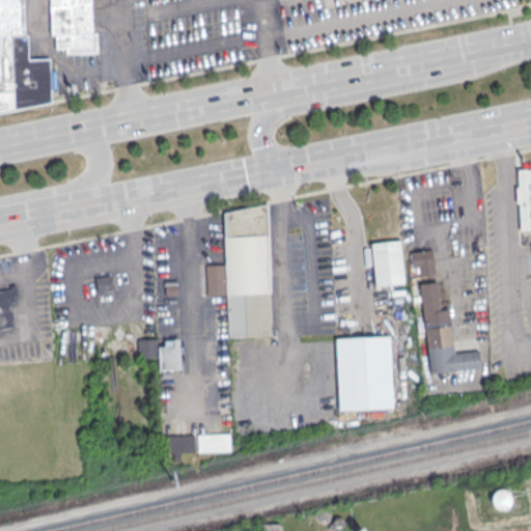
[(0,0),(22,0),(23,35),(27,35),(27,59),(49,59),(50,100),(0,109),(0,0)]
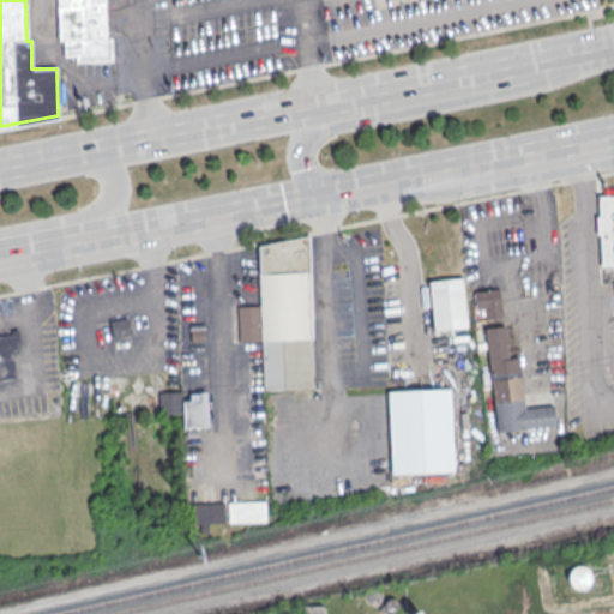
[(55,0),(58,42),(62,42),(62,58),(74,58),(74,64),(112,61),(110,38),(106,38),(103,0),(55,0)]
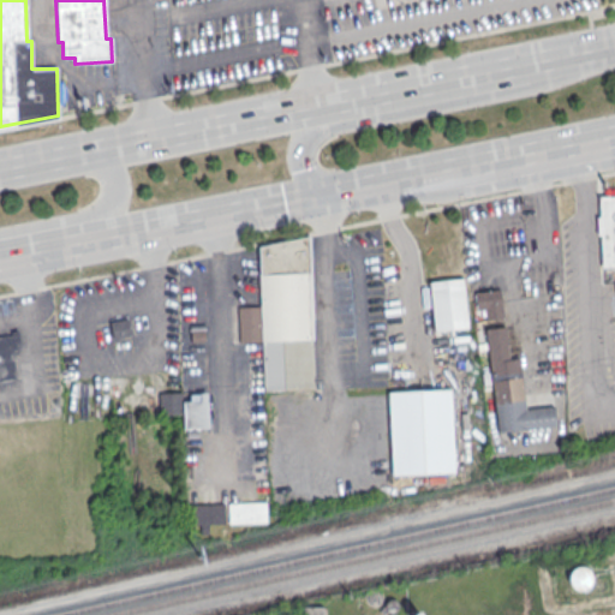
[(601,269),(614,268),(614,197),(598,198),(599,219),(596,219),(597,237),(599,236),(601,269)]
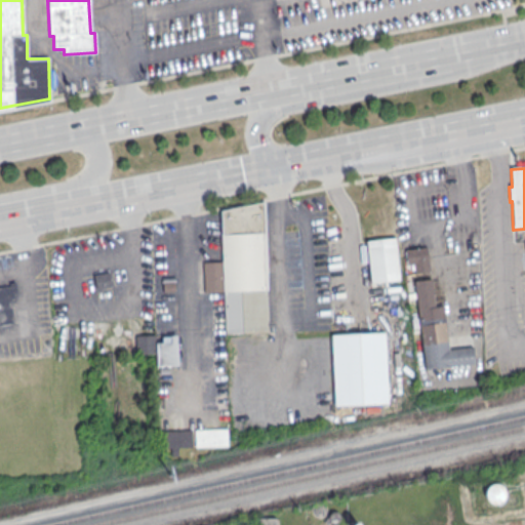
[(220,211),(264,202),(269,332),(226,333),(220,211)]
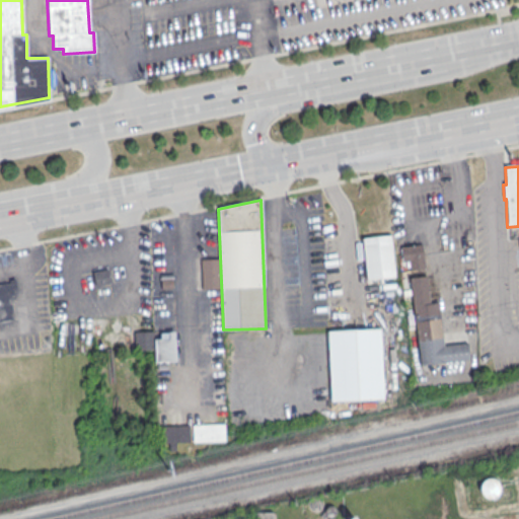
[(390,234),(362,237),(366,279),(394,276),(390,234)]
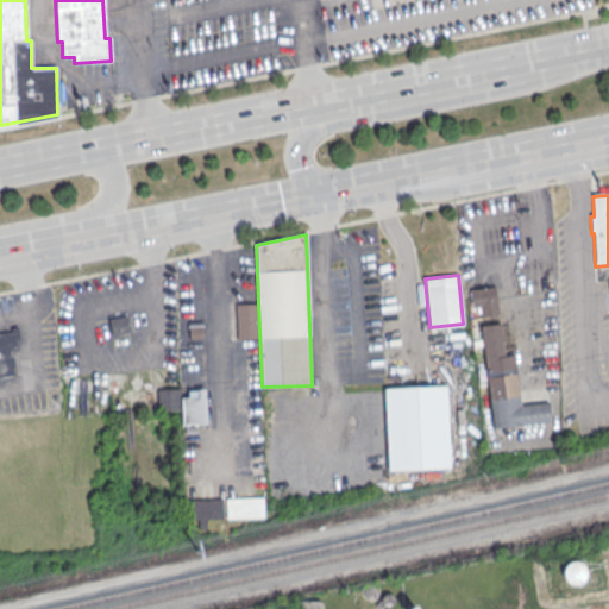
[(470,290),(495,287),(500,315),(482,318),(481,307),(472,308),(470,290)]
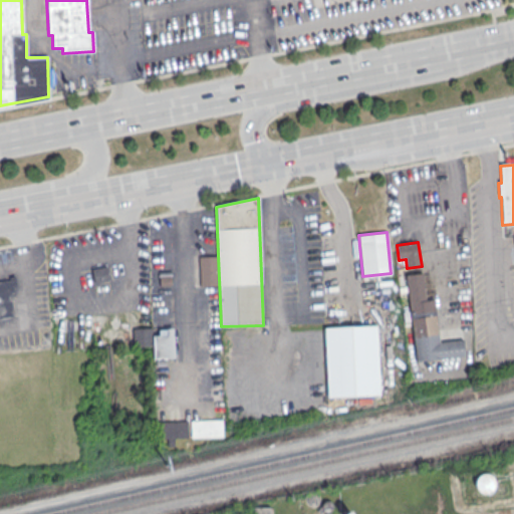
[(93,281),(108,281),(108,267),(93,267),(93,281)]
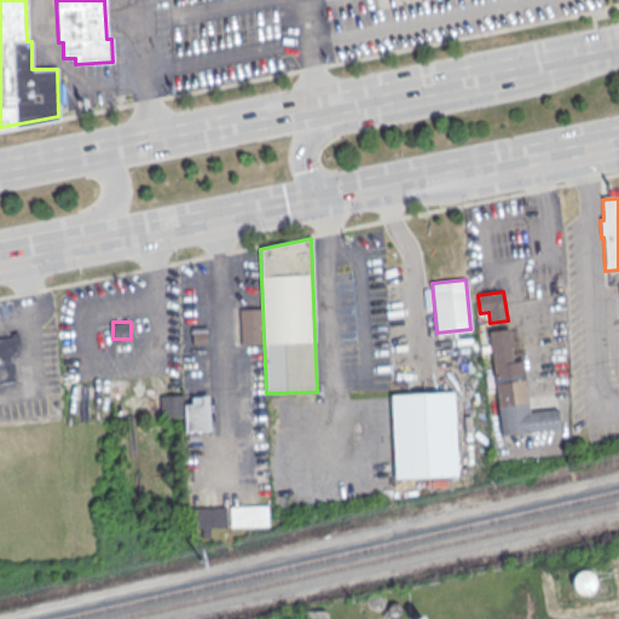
[(487,333),(499,437),(560,429),(557,410),(528,414),(522,362),(513,363),(508,329),(487,333)]
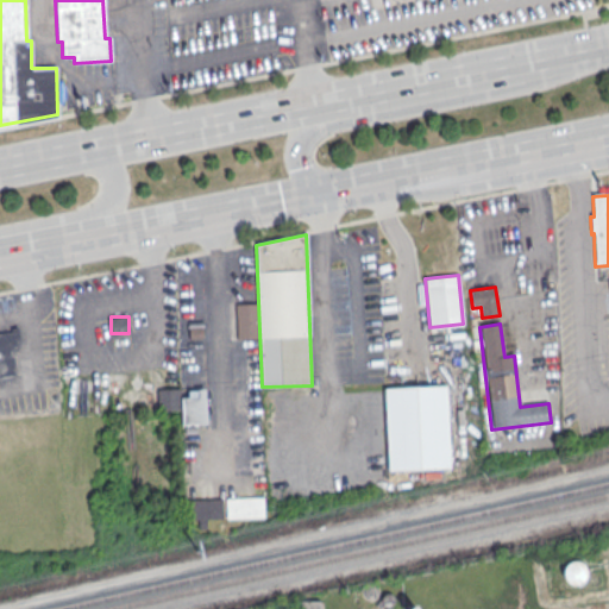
[(0,333),(0,377),(16,375),(11,350),(16,349),(14,340),(19,339),(17,331),(0,333)]
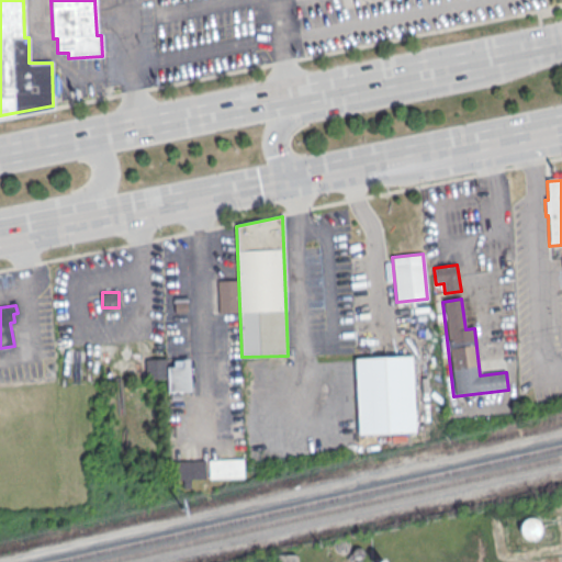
[(412,355),(355,357),(358,433),(415,430),(412,355)]
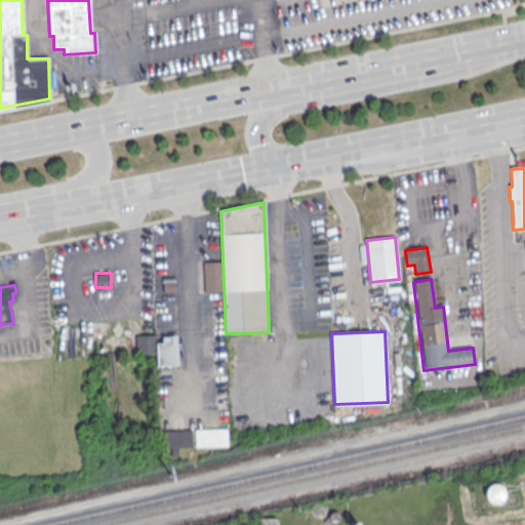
[(157,354),(157,365),(177,365),(177,334),(135,334),(135,354),(157,354)]
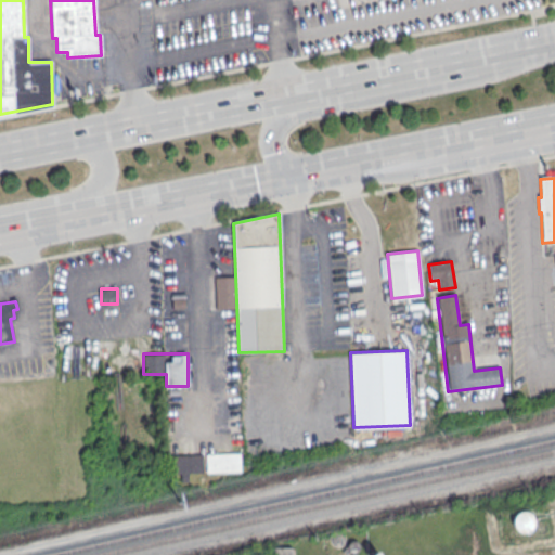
[(205,455),(240,453),(241,472),(206,473),(205,455)]
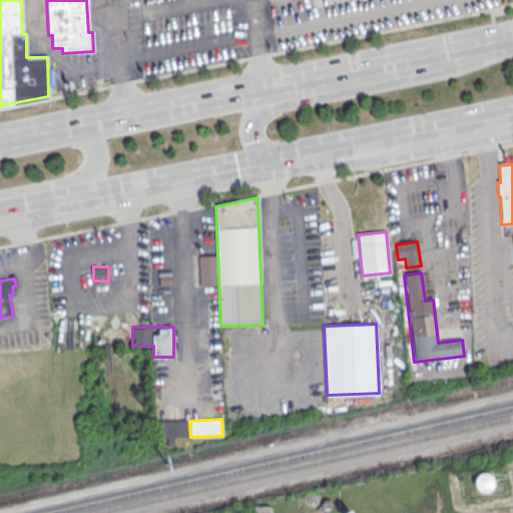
[(158,438),(166,438),(166,444),(175,444),(175,436),(186,436),(186,420),(158,420),(158,438)]
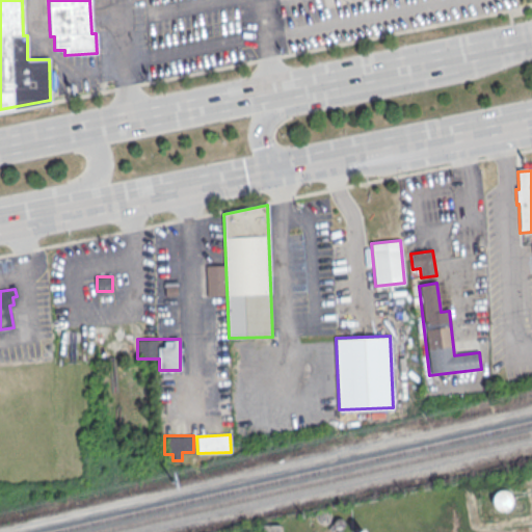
[(511,493),(496,489),(493,508),(509,511),(511,493)]
